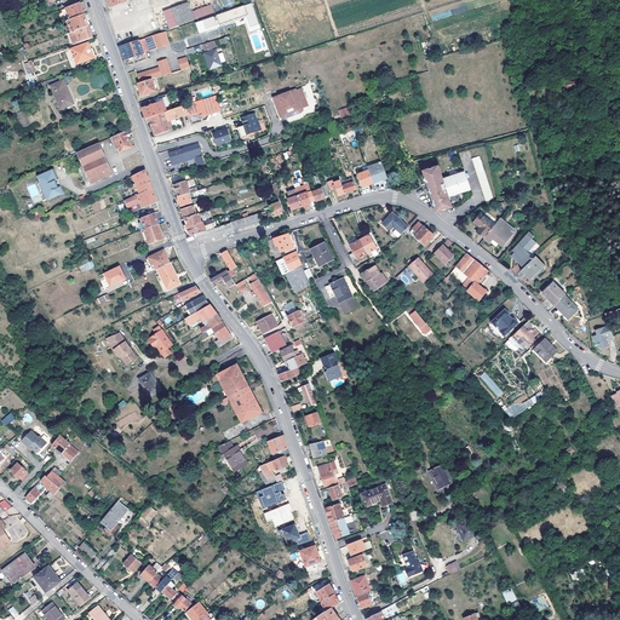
[(218,0),(208,0),(210,5),(213,12),(222,9),(218,0)]
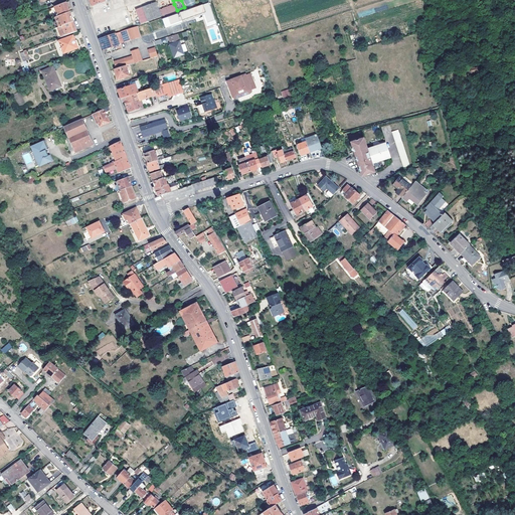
[(57,14),(58,16),(70,12),(66,2),(54,6),(57,14)]
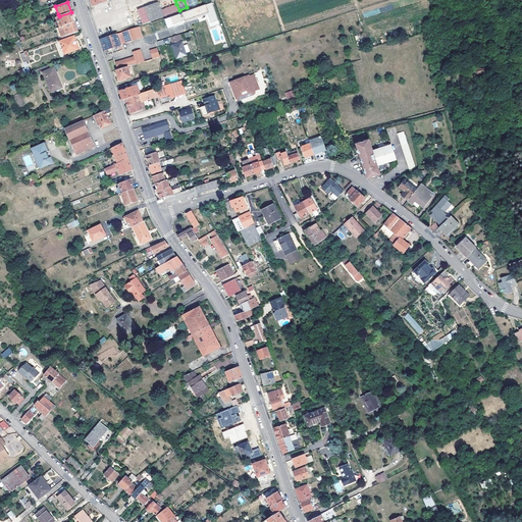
[(160,9),(157,2),(137,9),(142,23),(179,10),(176,4),(160,9)]
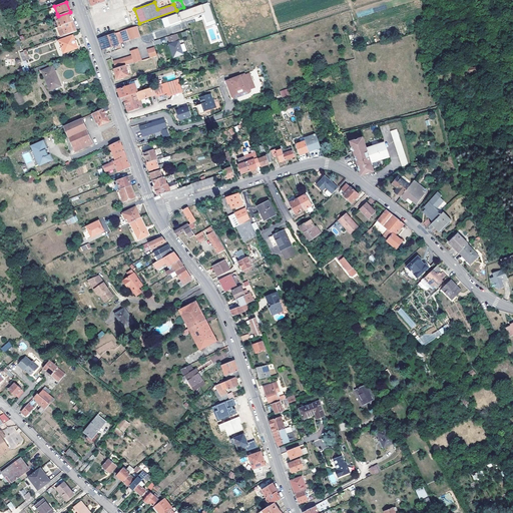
[(209,4),(161,16),(164,27),(194,19),(195,21),(203,19),(205,26),(214,24),(209,4)]
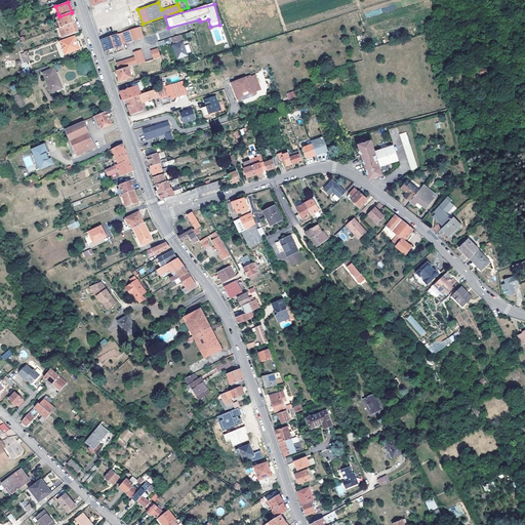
[(61,28),(75,23),(72,12),(59,16),(56,17),(61,28)]
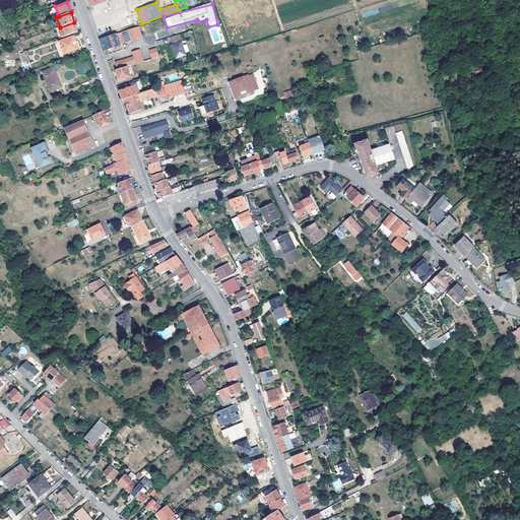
[(62,38),(73,34),(78,31),(76,26),(74,22),(60,27),(59,27),(62,38)]
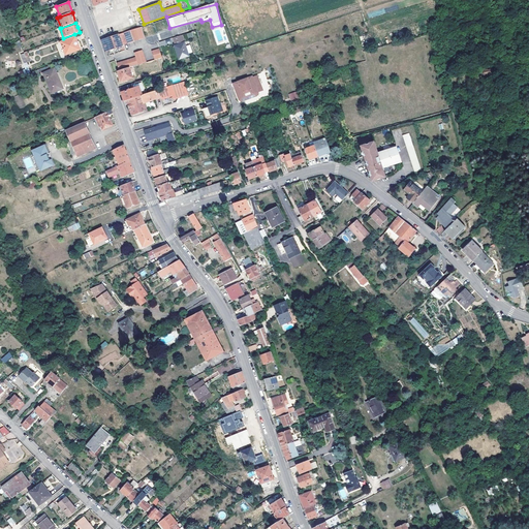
[(142,27),(131,30),(134,41),(146,37),(142,27)]
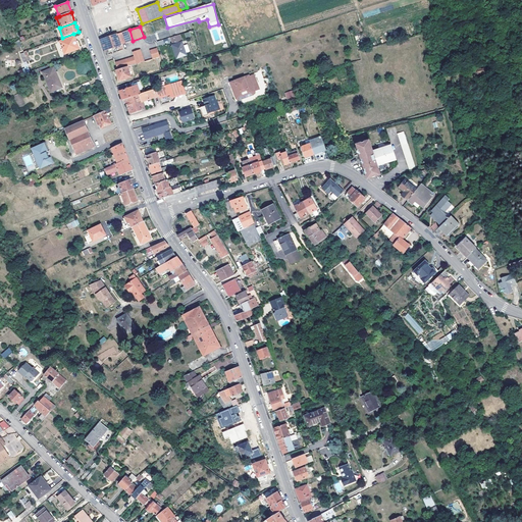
[(133,41),(129,30),(104,39),(101,40),(105,50),(133,41)]
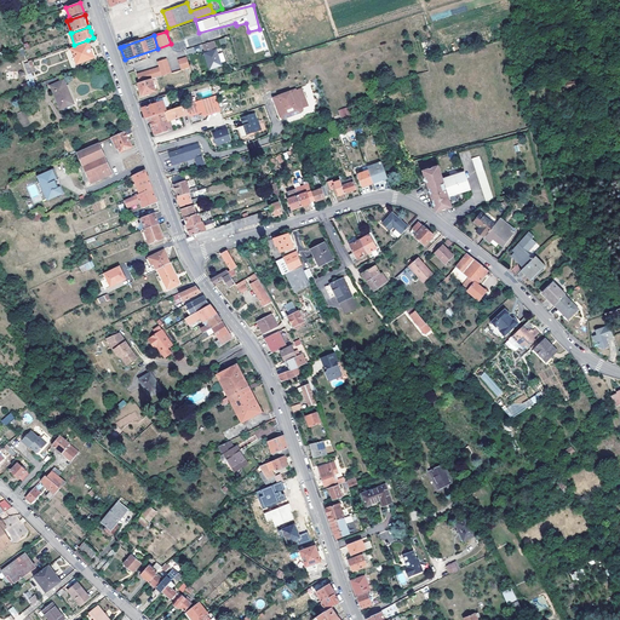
[(87,40),(74,45),(70,46),(76,64),(93,58),(89,42),(87,42),(87,40)]
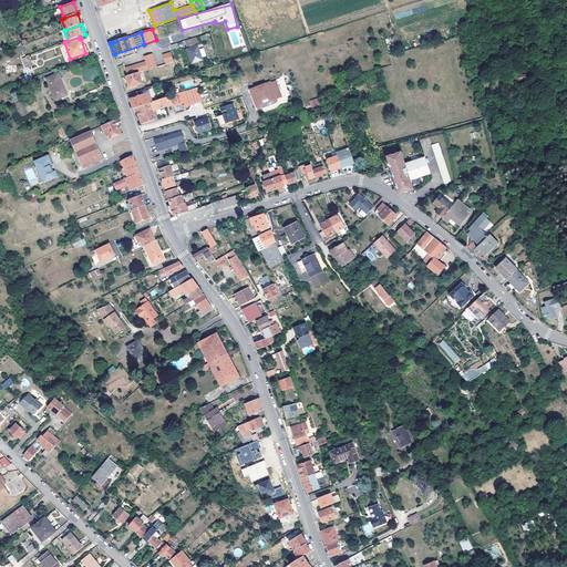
[(188,49),(187,49),(193,63),(203,60),(202,58),(199,50),(195,38),(186,41),(188,49)]
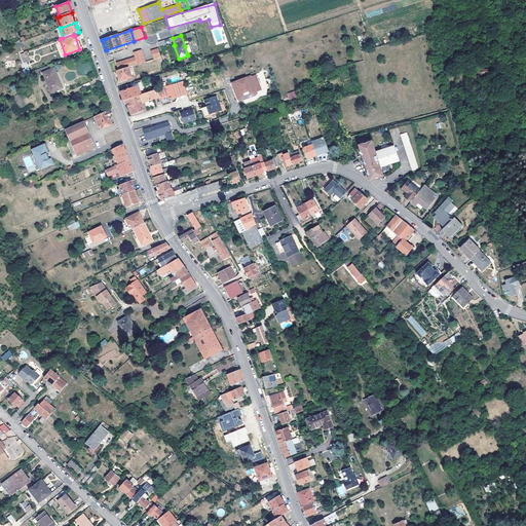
[(158,48),(151,50),(154,60),(161,57),(158,48)]
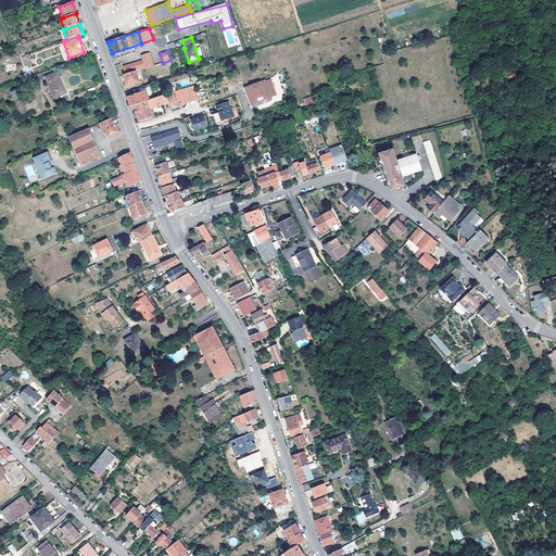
[(123,66),(125,75),(139,71),(153,65),(150,52),(141,55),(142,60),(123,66)]
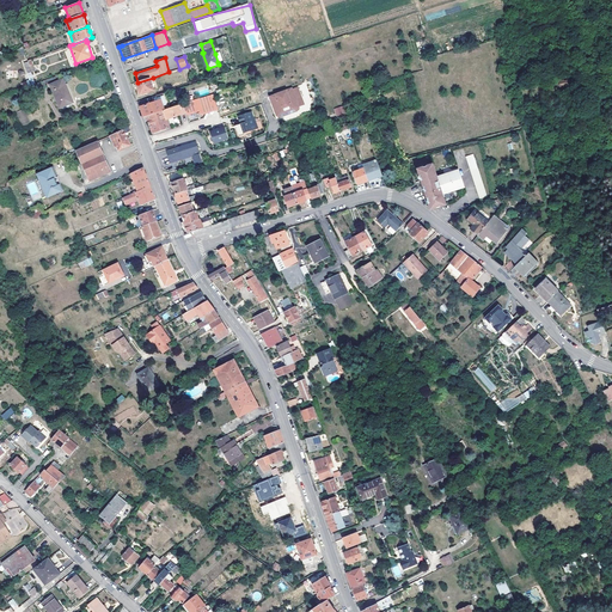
[(32,60),(24,62),(26,73),(35,71),(32,60)]
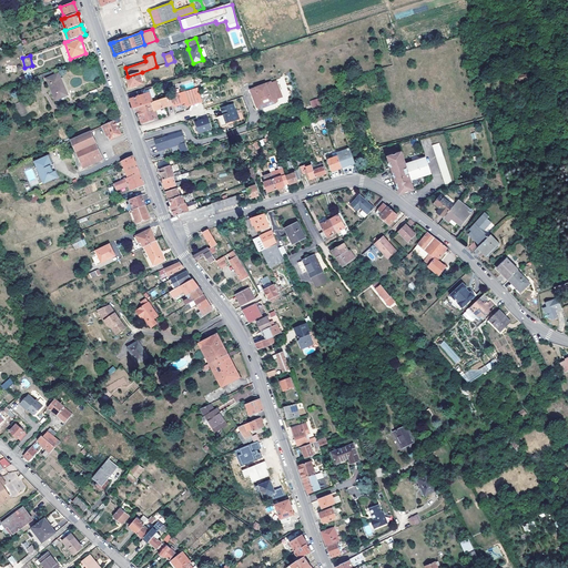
[(142,84),(142,83),(145,82),(142,72),(128,77),(127,77),(130,88),(142,84)]
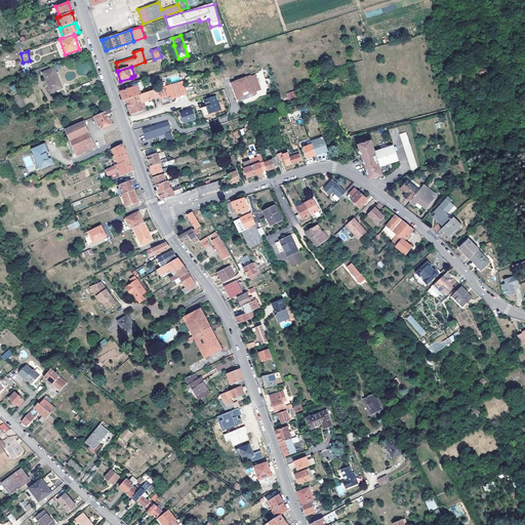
[(479,69),(480,76),(490,74),(489,68),(479,69)]
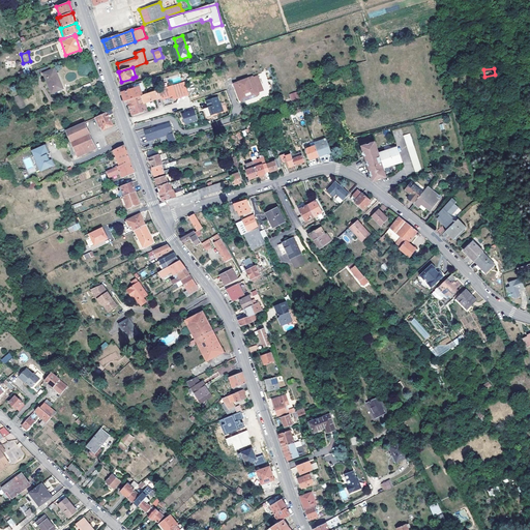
[(50,93),(61,89),(53,69),(42,74),(50,93)]
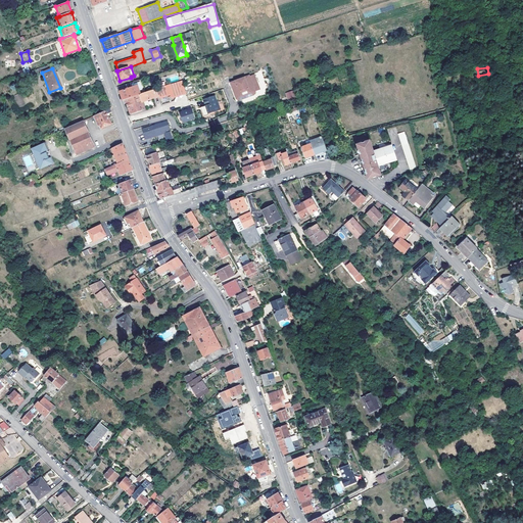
[(37,69),(30,72),(19,76),(20,79),(30,76),(31,78),(38,75),(37,69)]
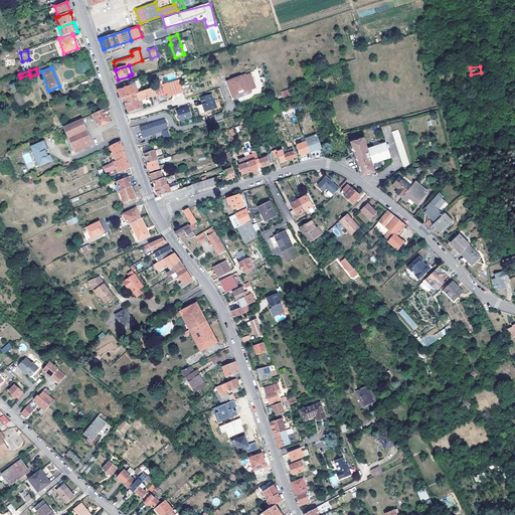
[(250,74),(245,76),(251,93),(256,91),(250,74)]
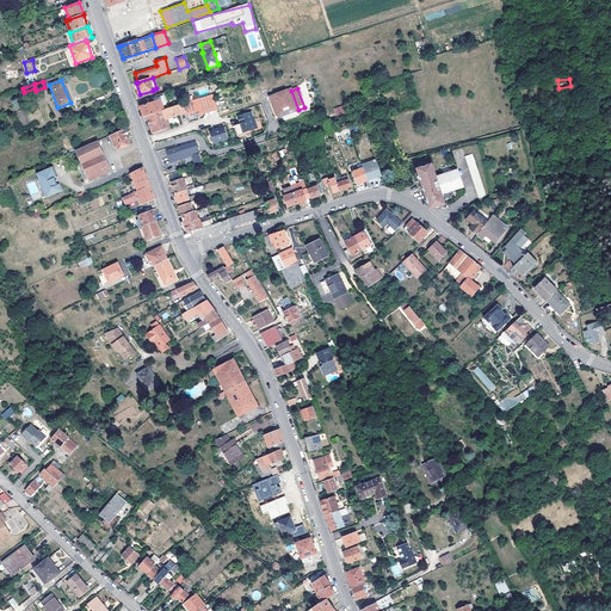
[(270,99),(277,118),(282,121),(297,115),(298,110),(291,91),(270,99)]
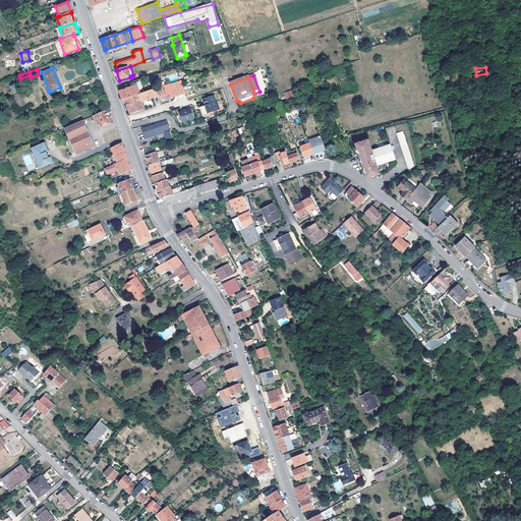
[(146,98),(147,100),(158,96),(170,92),(171,94),(186,89),(183,79),(143,93),(142,93),(145,98),(146,98)]
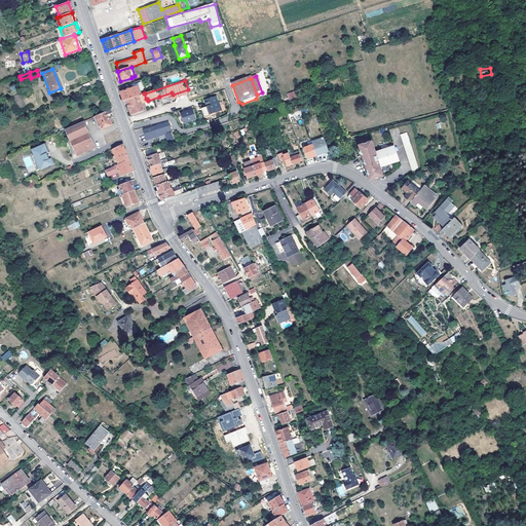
[(126,100),(142,95),(140,90),(143,89),(141,82),(133,84),(134,87),(121,91),(124,101),(126,100)]
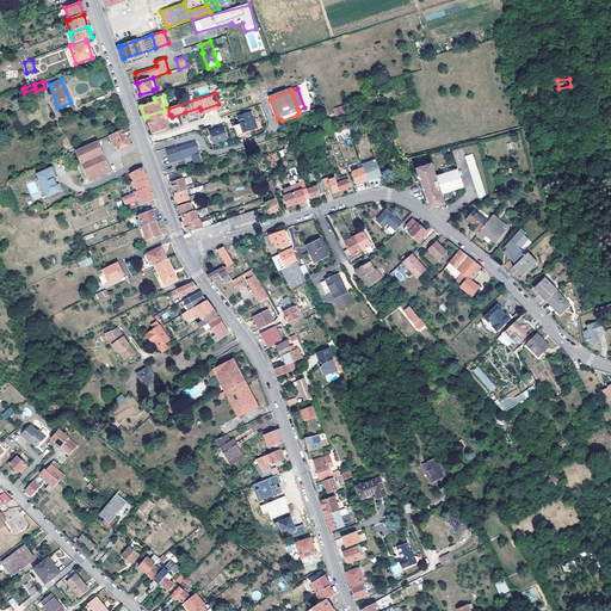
[(343,105),(333,109),(337,116),(345,112),(343,105)]
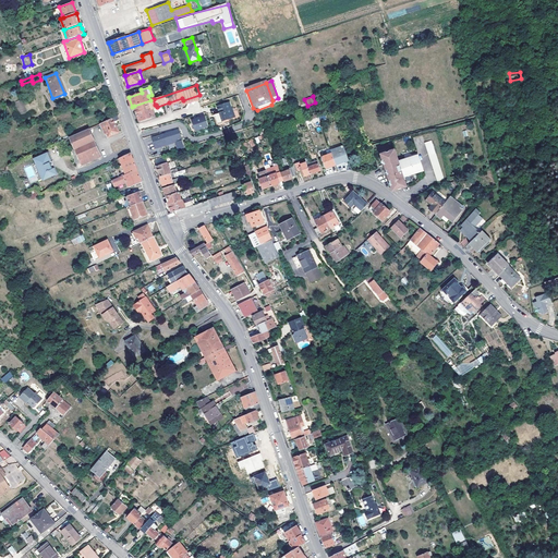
[(150,100),(134,106),(138,121),(155,116),(153,109),(157,107),(156,105),(155,105),(153,99),(150,100)]
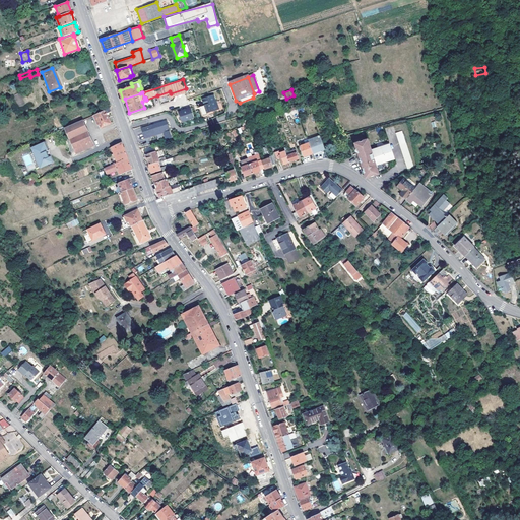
[(202,108),(200,109),(202,116),(207,114),(207,113),(219,108),(216,101),(214,94),(202,99),(204,105),(202,106),(202,108)]
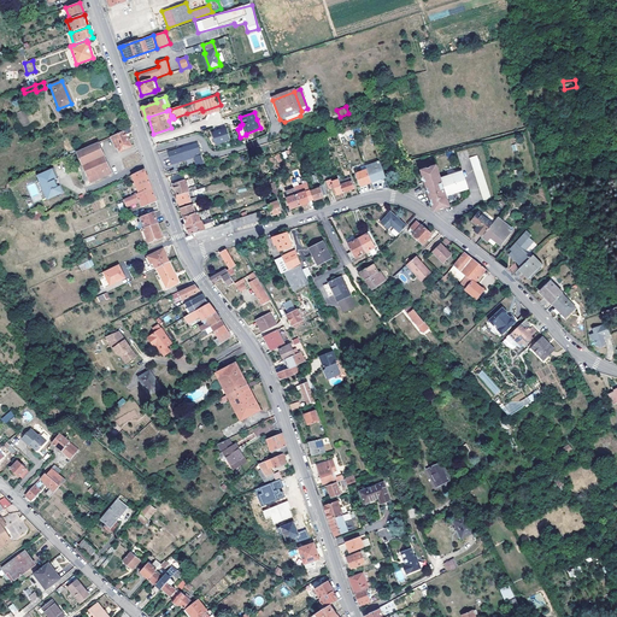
[(225,128),(211,133),(215,145),(229,140),(225,128)]
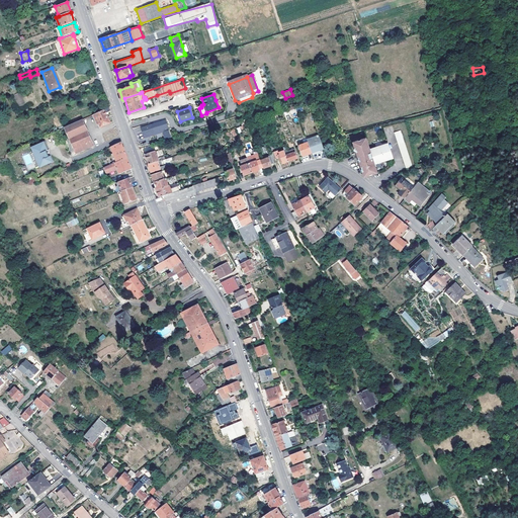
[(108,112),(110,111),(108,108),(93,114),(97,124),(99,123),(101,127),(110,123),(106,115),(108,112)]
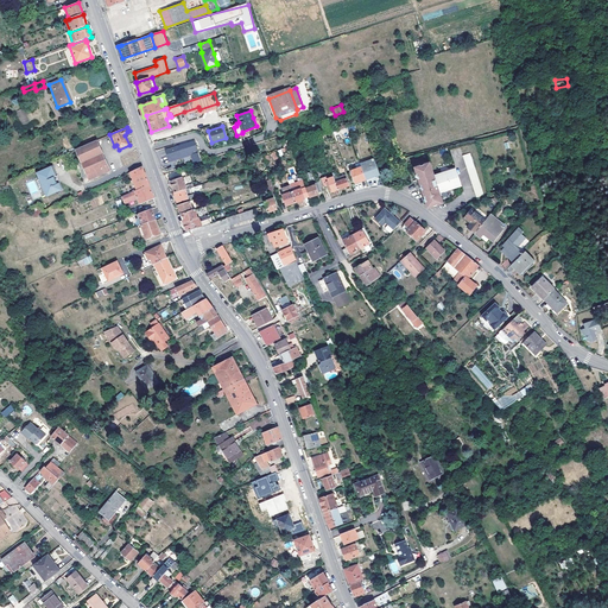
[(103,152),(97,140),(76,150),(82,163),(89,179),(100,175),(100,177),(105,175),(105,172),(109,170),(102,153),(103,152)]
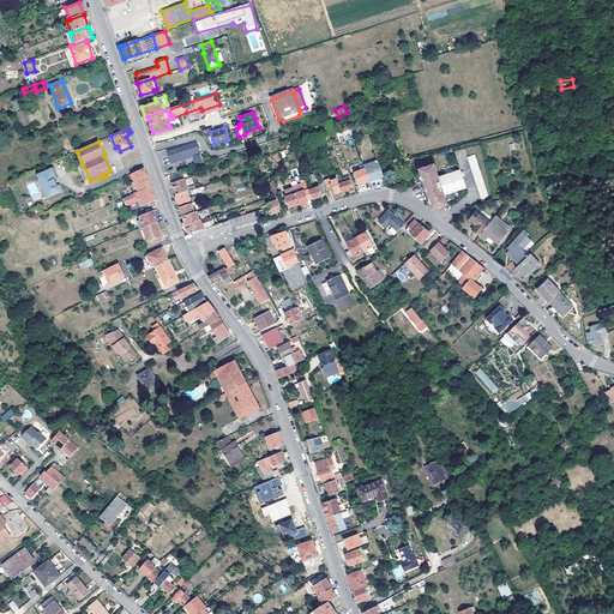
[(196,166),(203,163),(202,160),(204,160),(203,157),(202,157),(197,142),(168,151),(172,163),(193,156),(196,166)]
